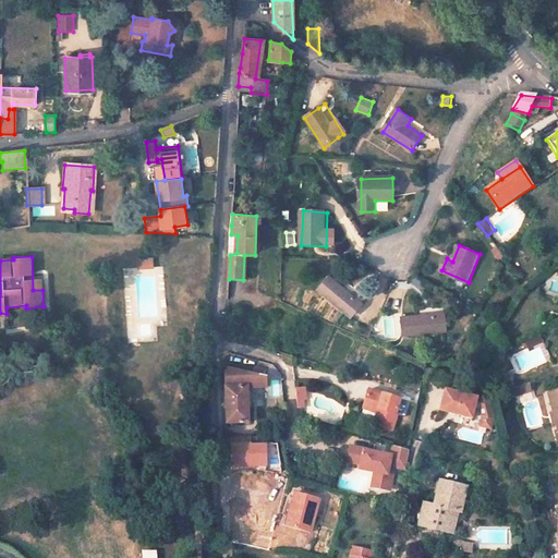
[(138,265),(140,271),(143,271),(153,270),(153,263),(138,265)]
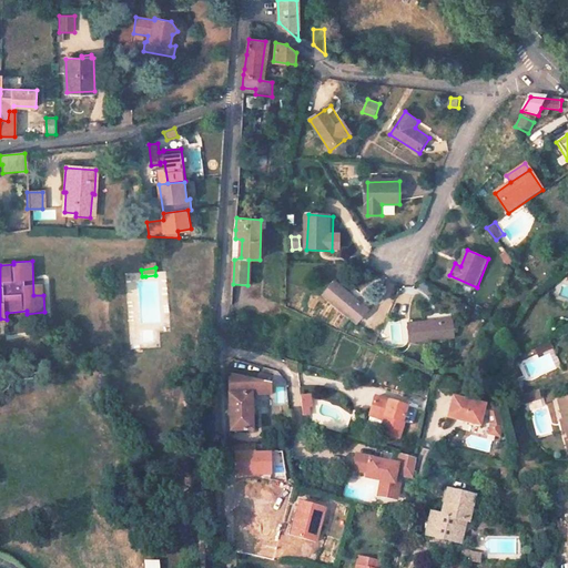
[(371,313),(336,283),(324,298),(357,327),(371,313)]
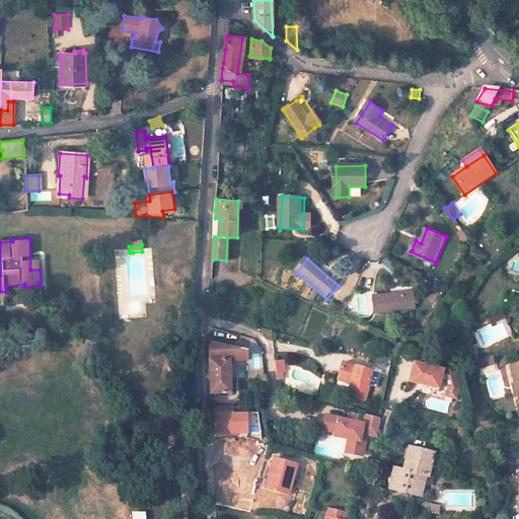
[(411,291),(371,296),(373,310),(412,306),(411,291)]
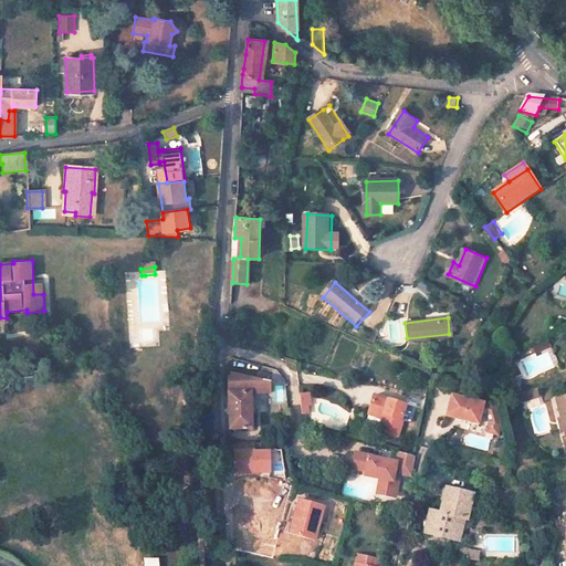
[(271,384),(229,374),(230,430),(253,431),(253,396),(269,396),(272,396),(271,384)]
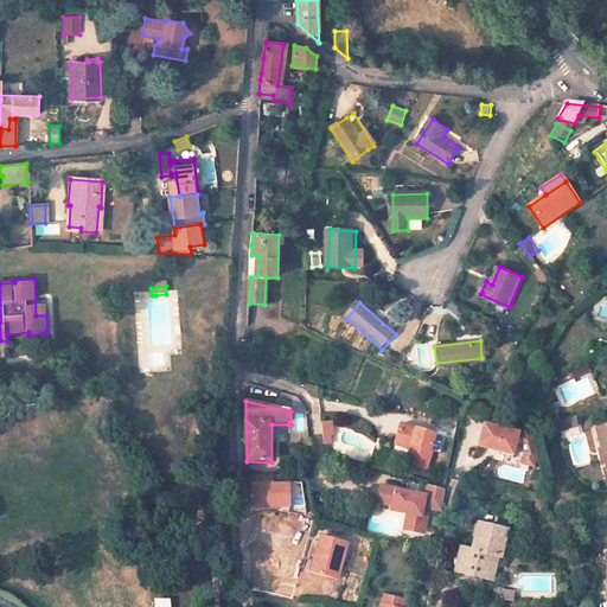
[(573,419),(558,422),(561,430),(575,427),(573,419)]
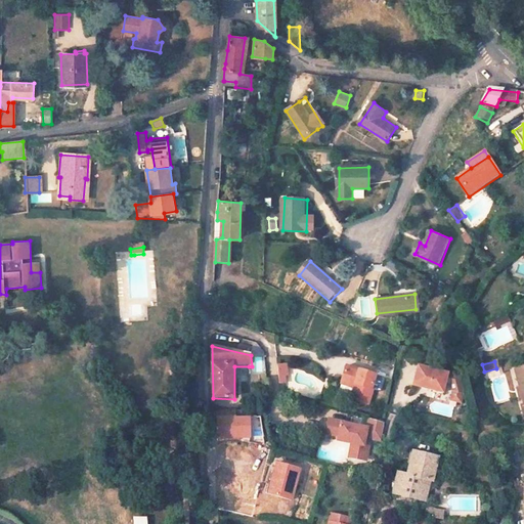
[(288,363),(279,365),(281,376),(287,375),(290,375),(288,363)]
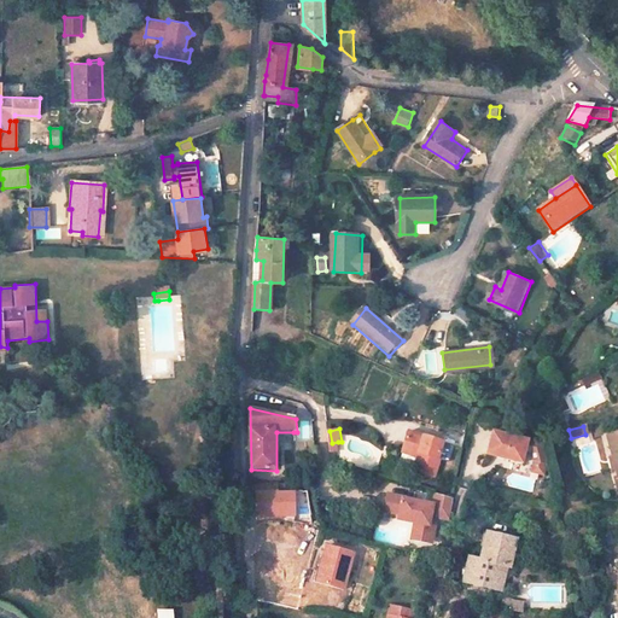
[(531,436),(495,430),(491,453),(526,459),(531,436)]
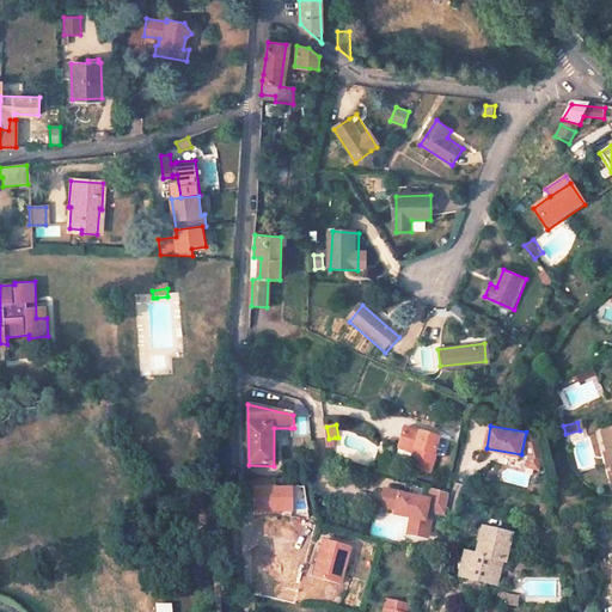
[(440,439),(404,429),(401,445),(416,450),(415,453),(411,467),(432,472),(438,456),(435,454),(440,439)]
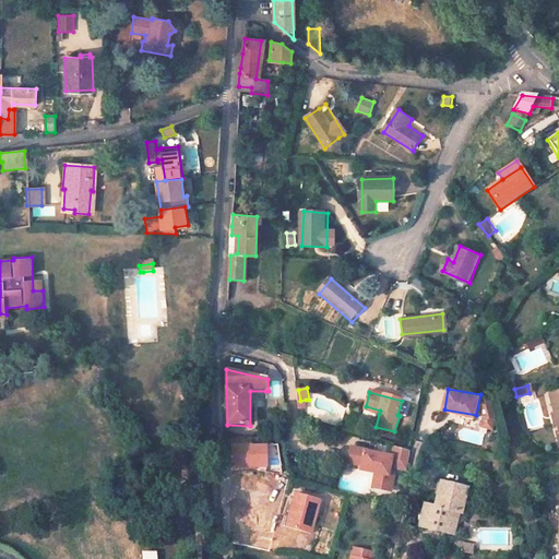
[(558,394),(549,397),(555,418),(557,427),(558,432),(558,435),(557,436),(558,444),(558,394)]
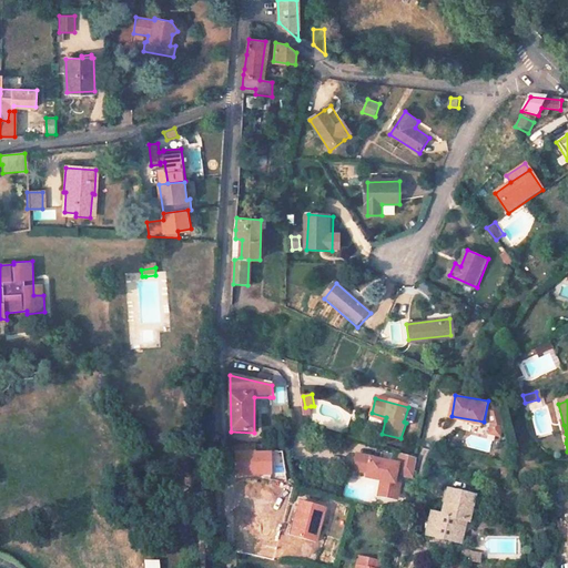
[(284,453),(256,453),(235,452),(236,475),(288,476),(284,453)]
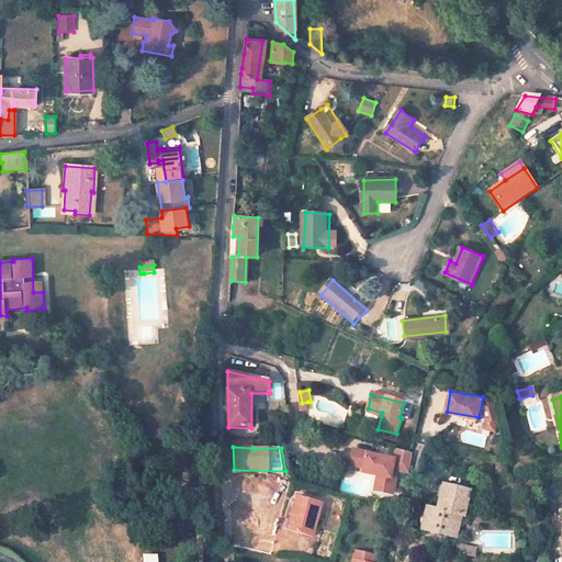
[(414,453),(397,449),(395,460),(394,471),(398,471),(411,473),(414,453)]
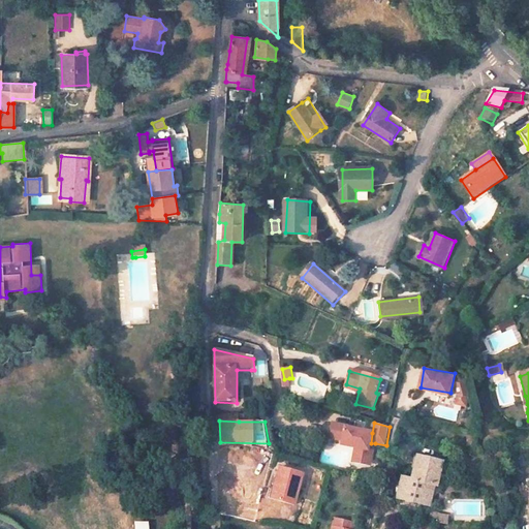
[(356,432),(332,428),(330,440),(343,442),(343,446),(356,448),(361,449),(360,453),(364,458),(372,460),(375,443),(371,443),(372,433),(356,431),(356,432)]
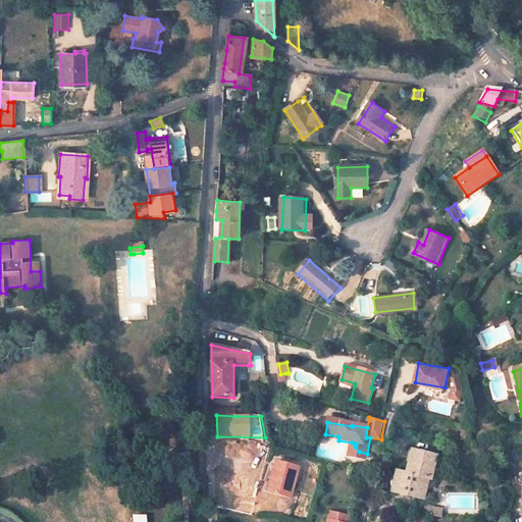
[(356,444),(352,442),(350,457),(366,460),(367,454),(359,452),(355,447),(356,444)]
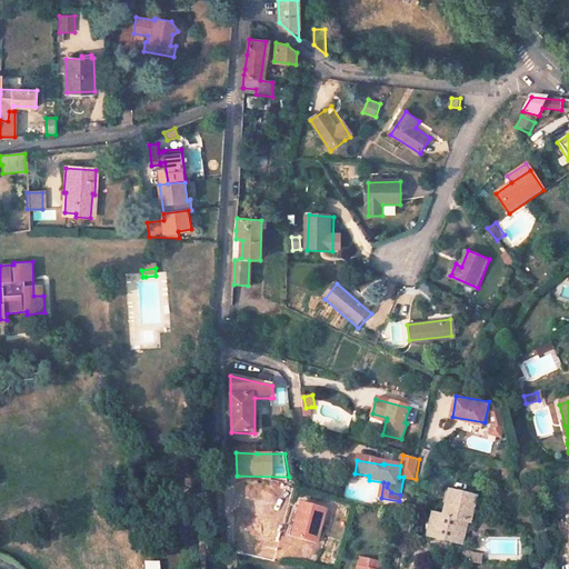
[(475,493),(448,488),(442,512),(433,511),(430,530),(443,532),(442,538),(457,540),(459,528),(463,529),(466,528),(467,518),(469,518),(470,512),(475,493)]
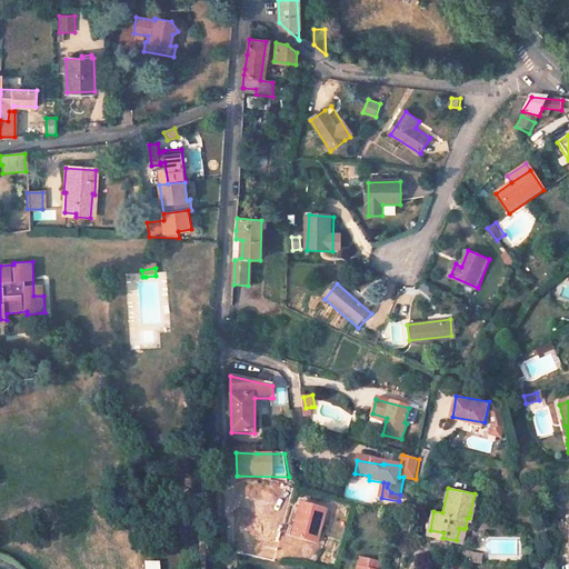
[(480,493),(475,493),(470,512),(476,513),(480,493)]
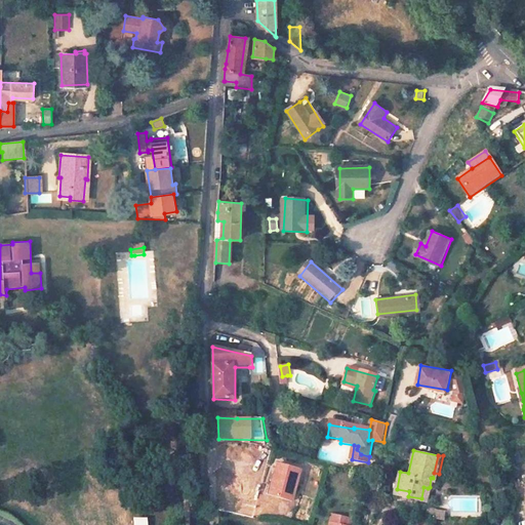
[(301,471),(278,463),(274,481),(277,482),(273,497),(292,502),(301,471)]
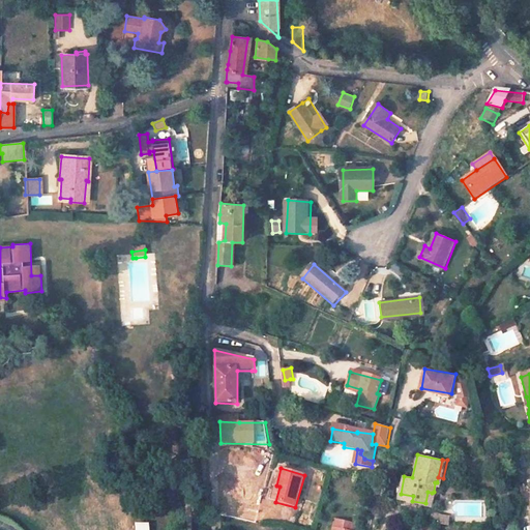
[(276,486),(274,484),(270,500),(272,501),(275,502),(280,487),(276,486)]
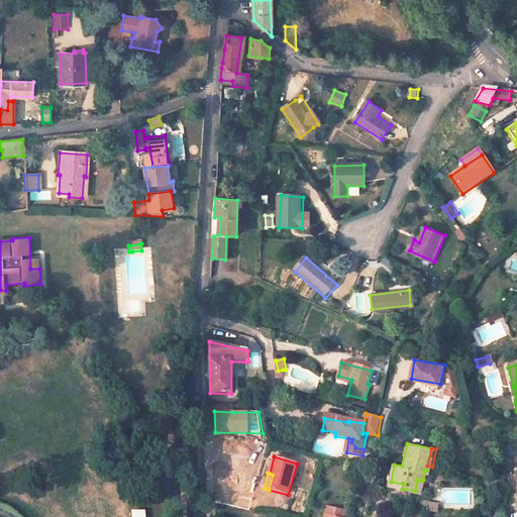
[(445,508),(437,505),(433,512),(444,515),(445,508)]
